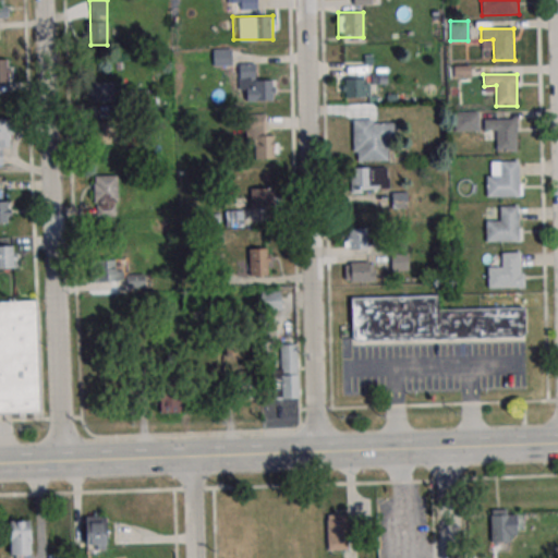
[(370,76),(342,76),(342,97),(370,97),(370,76)]
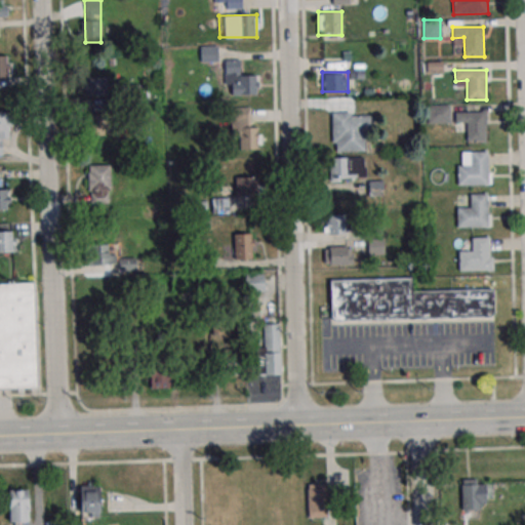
[(256,94),(256,75),(233,75),(233,94),(256,94)]
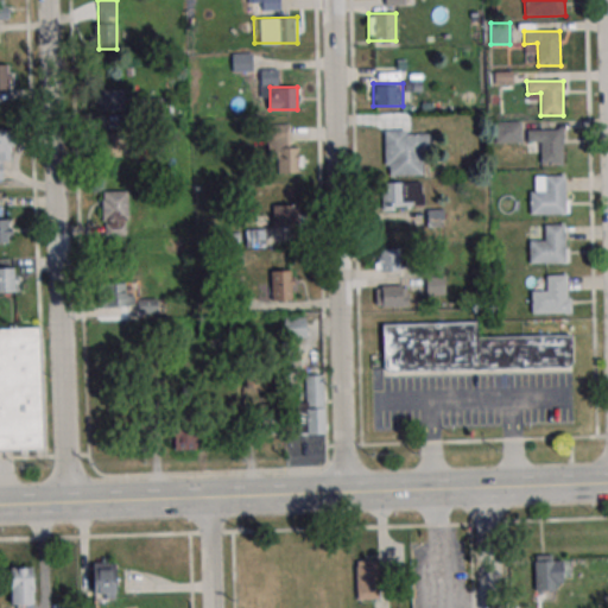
[(126,88),(96,88),(96,109),(126,109),(126,88)]
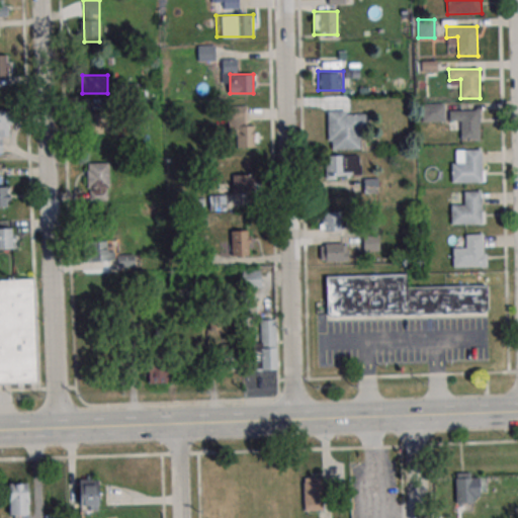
[(246,106),(229,106),(229,136),(236,136),(236,148),(255,148),(255,126),(246,126),(246,106)]
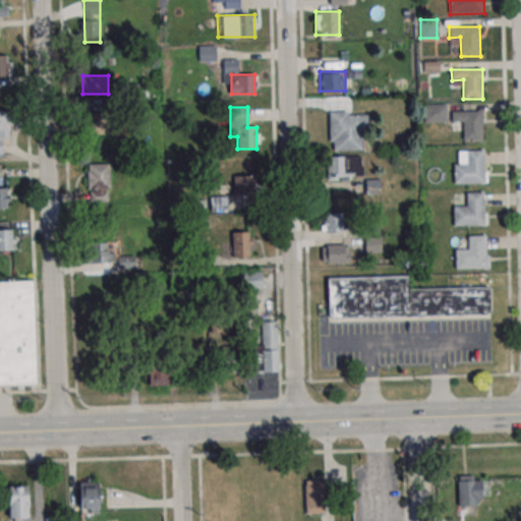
[(10,137),(10,112),(0,111),(0,154),(1,155),(1,137),(10,137)]
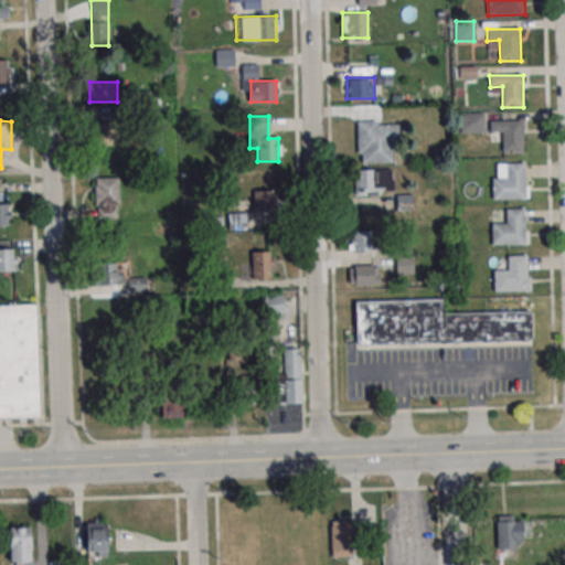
[(356,163),(396,163),(396,120),(356,120),(356,163)]
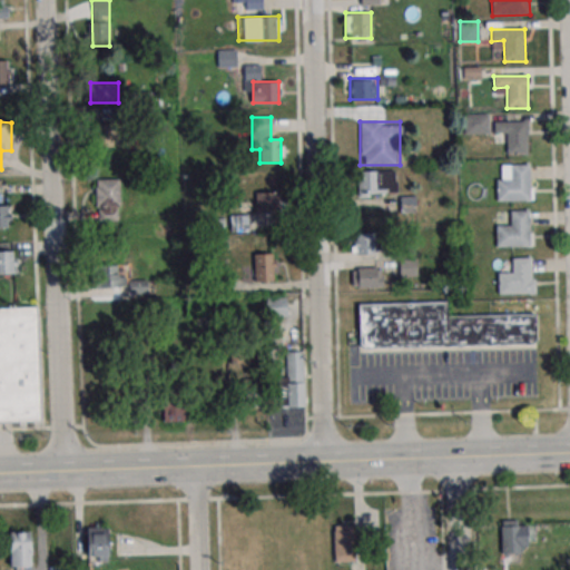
[(493,123),(528,121),(528,154),(507,155),(507,134),(493,134),(493,123)]
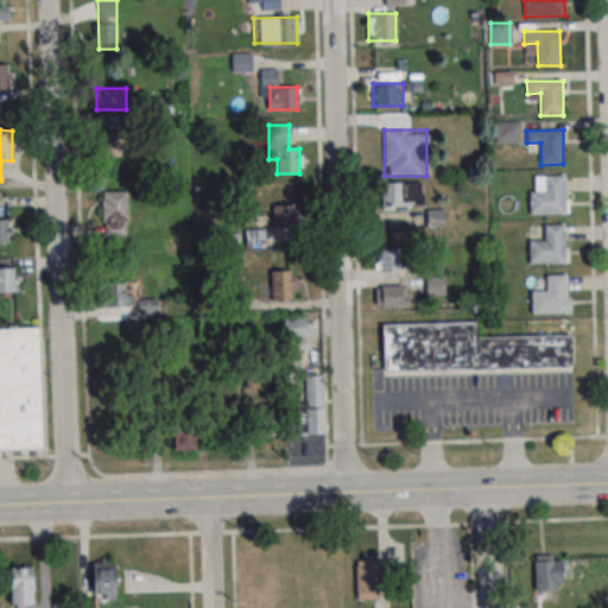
[(544,177),(564,176),(565,214),(530,215),(530,192),(545,192),(544,177)]
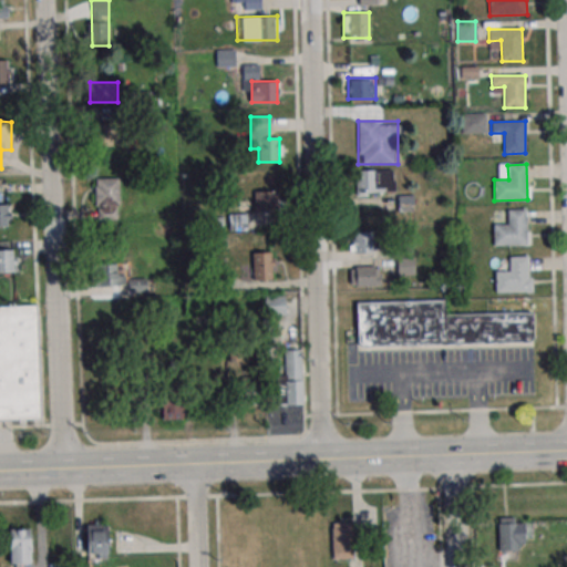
[(395,171),(357,171),(357,195),(395,195),(395,171)]
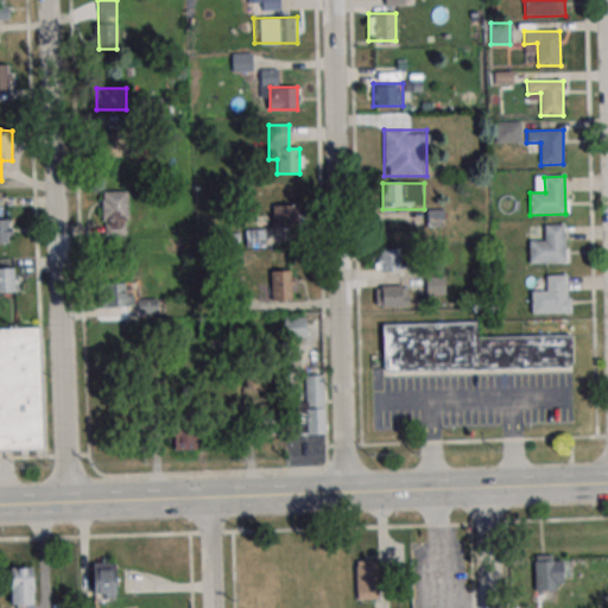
[(127,235),(127,191),(102,191),(102,235),(127,235)]
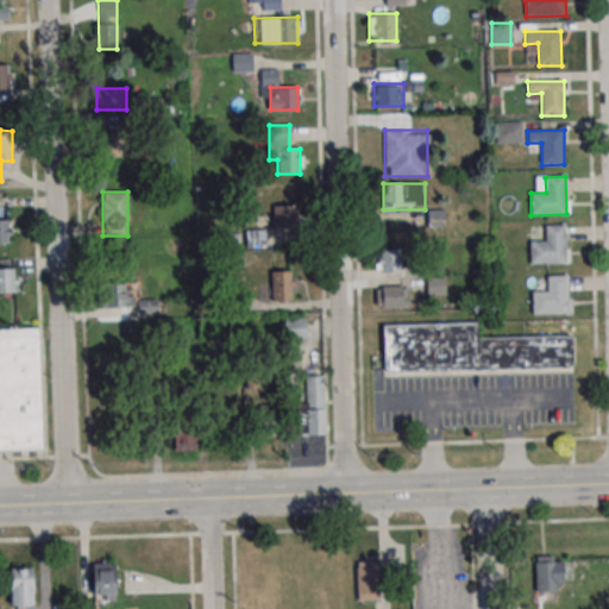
[(274,206),(274,228),(301,228),(301,206),(274,206)]
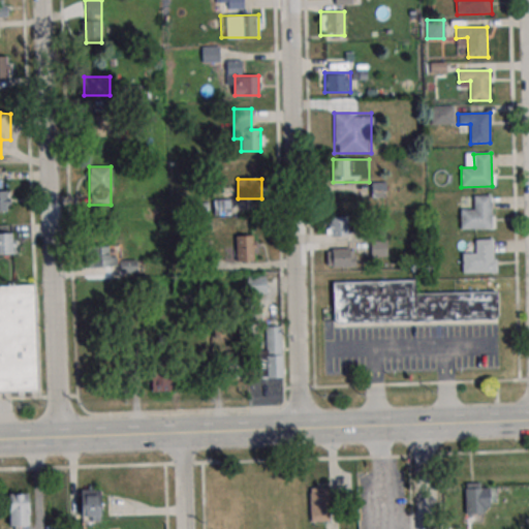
[(372,196),(385,196),(385,183),(372,183),(372,196)]
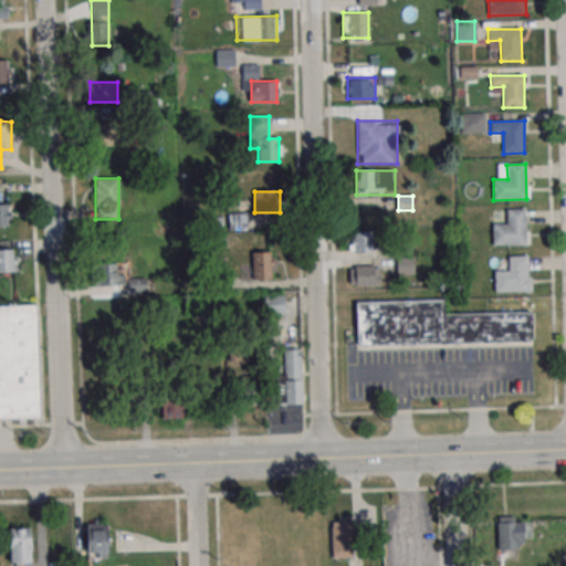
[(0,203),(0,226),(11,227),(11,203),(0,203)]
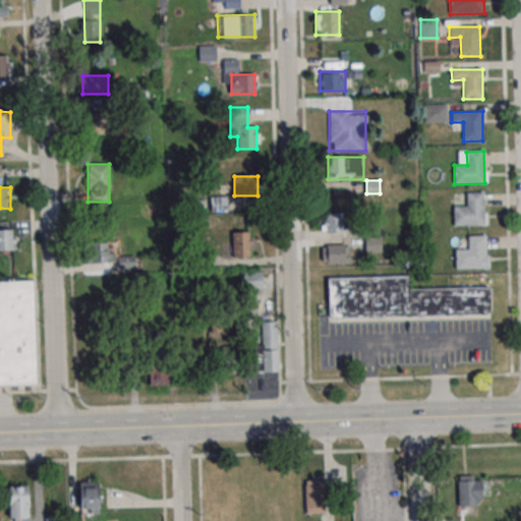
[(466,194),(483,193),(484,226),(454,227),(453,208),(466,207),(466,194)]
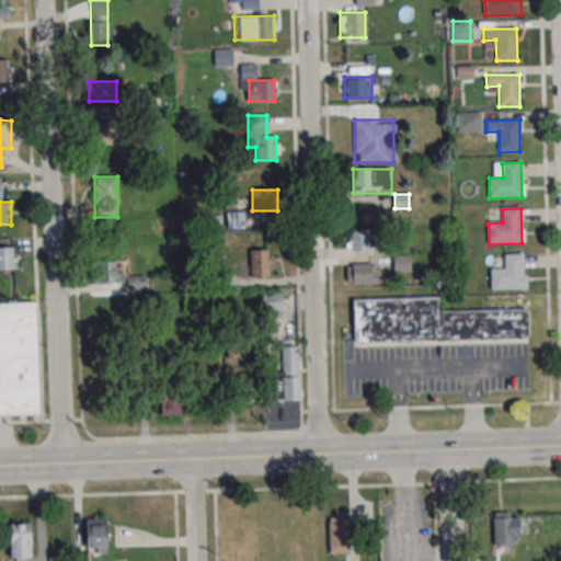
[(244,212),(227,212),(227,228),(244,228),(244,212)]
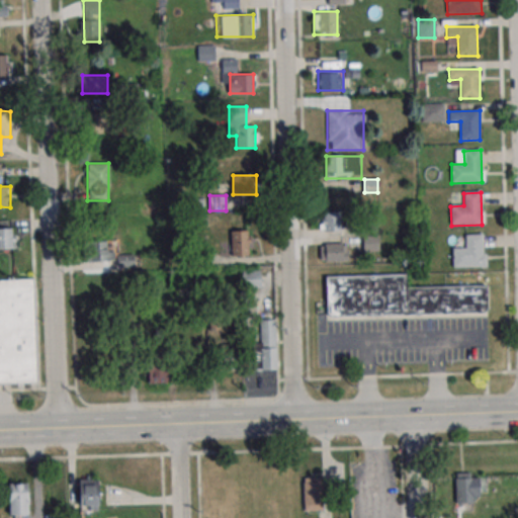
[(320,211),(320,231),(340,231),(340,211),(320,211)]
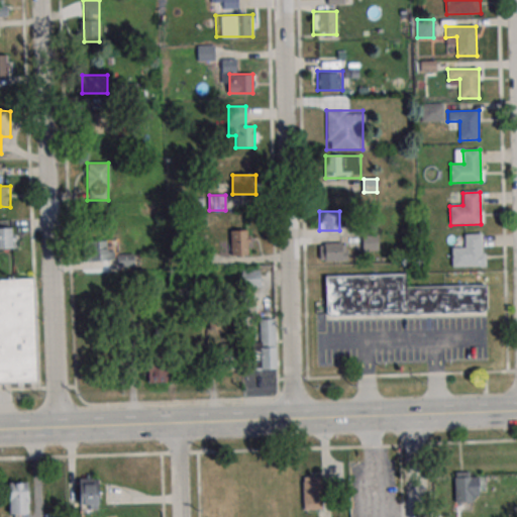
[(0,248),(16,248),(16,228),(0,227),(0,248)]
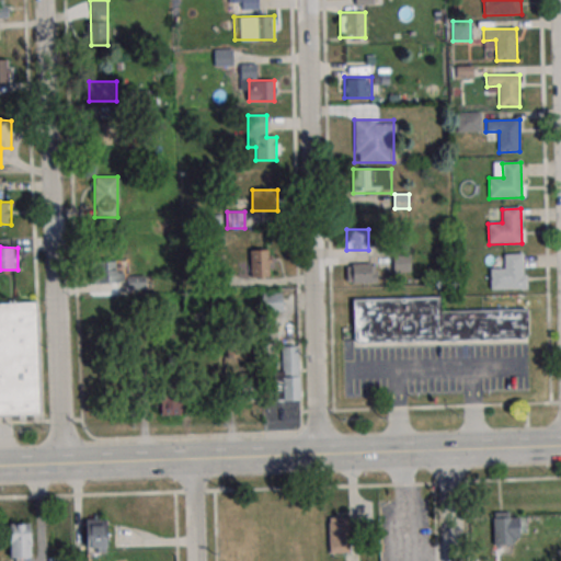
[(270,277),(270,250),(249,250),(249,277),(270,277)]
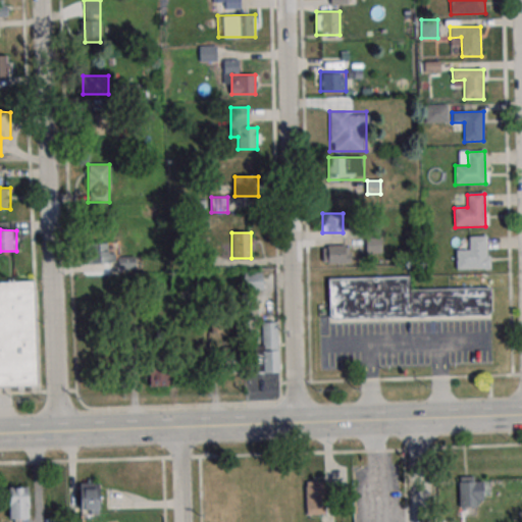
[(468,238),(485,237),(486,269),(456,270),(456,251),(469,251),(468,238)]
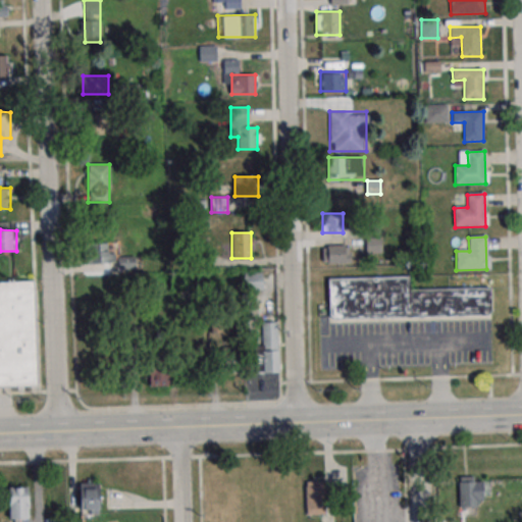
[(89,262),(113,262),(113,242),(89,242),(89,262)]
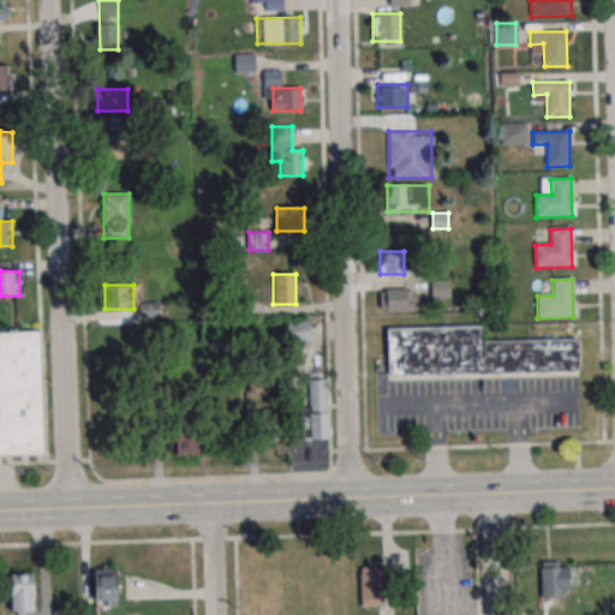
[(412,288),(380,288),(380,310),(412,310),(412,288)]
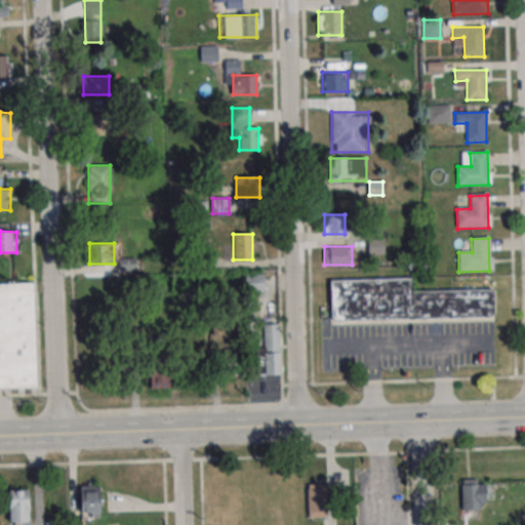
[(139,271),(139,257),(120,257),(120,271),(139,271)]
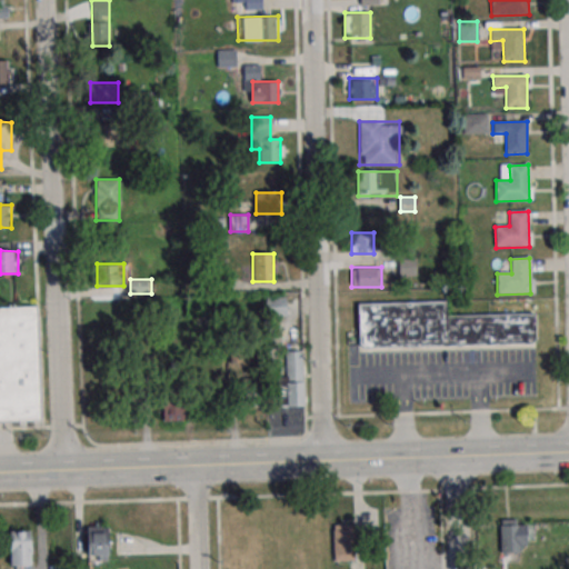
[(267,298),(267,316),(286,316),(286,298),(267,298)]
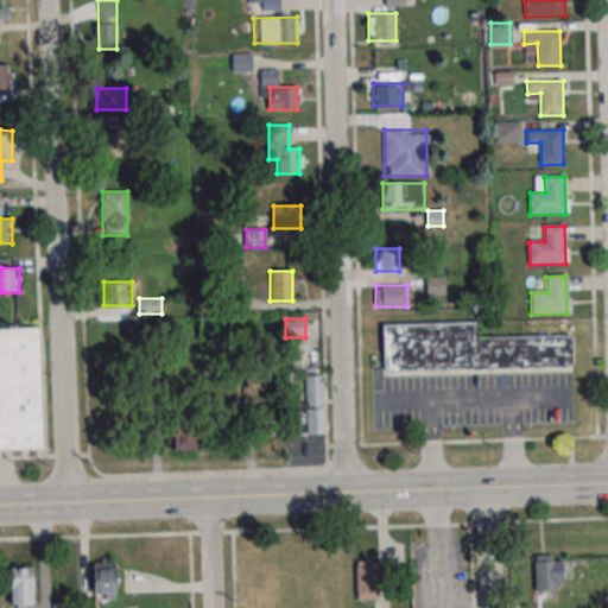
[(381,323),(382,371),(571,366),(570,334),(476,337),(475,321),(381,323)]
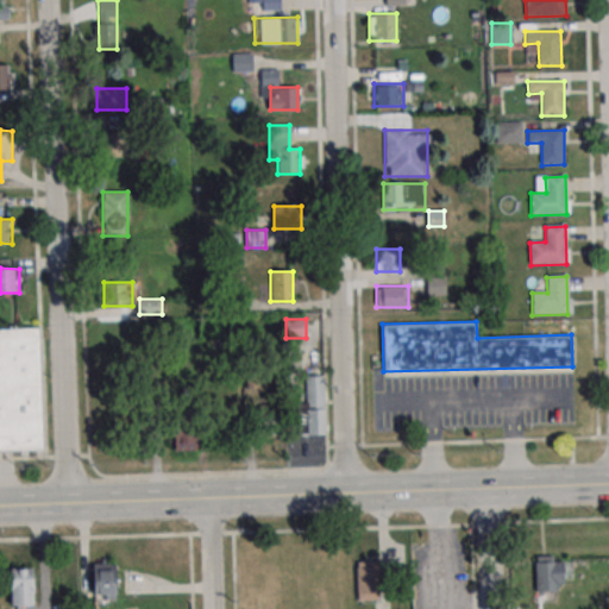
[(0,330),(0,450),(42,450),(39,330),(0,330)]
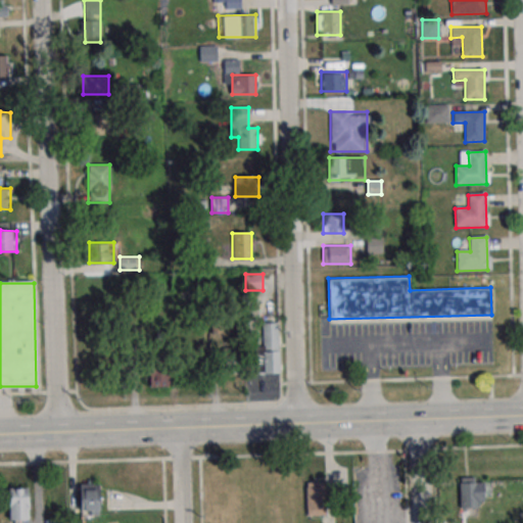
[(279,373),(278,323),(263,323),(263,357),(256,357),(257,373),(279,373)]
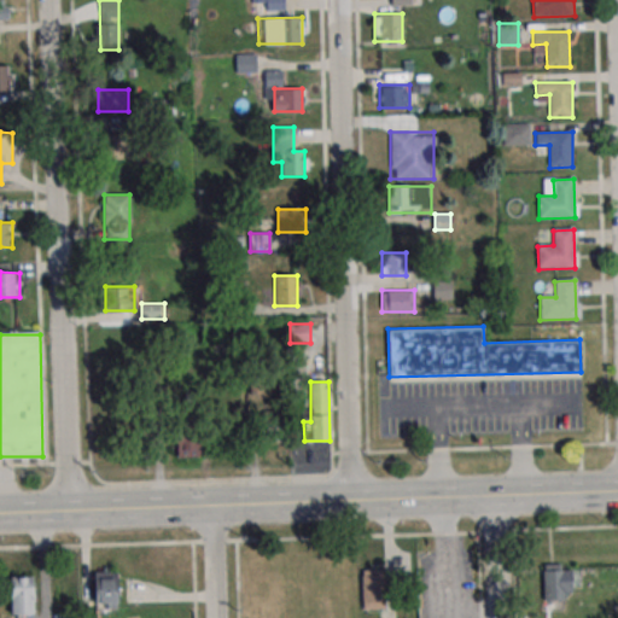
[(280,442),(280,412),(257,412),(257,442),(280,442)]
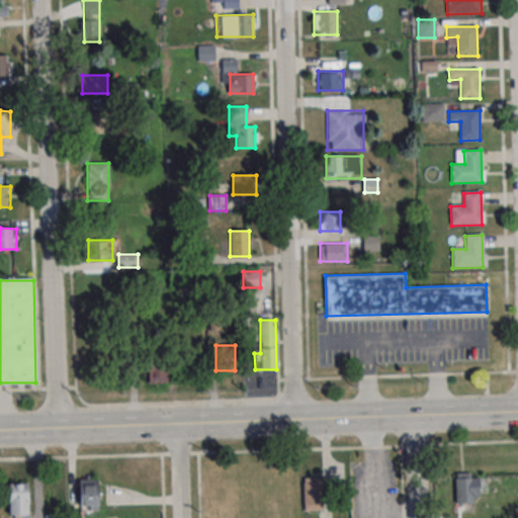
[(147,382),(166,382),(166,357),(147,357),(147,382)]
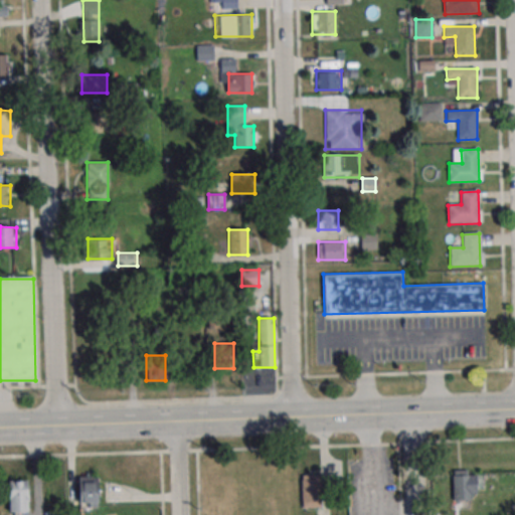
[(452,500),(476,500),(476,469),(452,469),(452,500)]
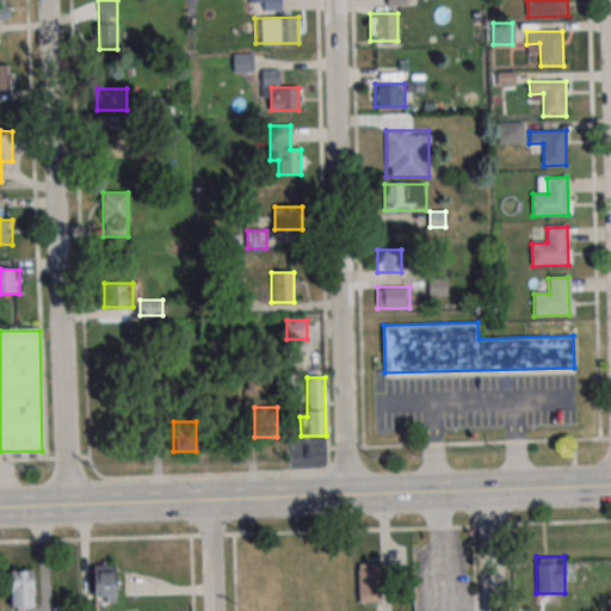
[(357,563),(357,603),(378,603),(378,563),(357,563)]
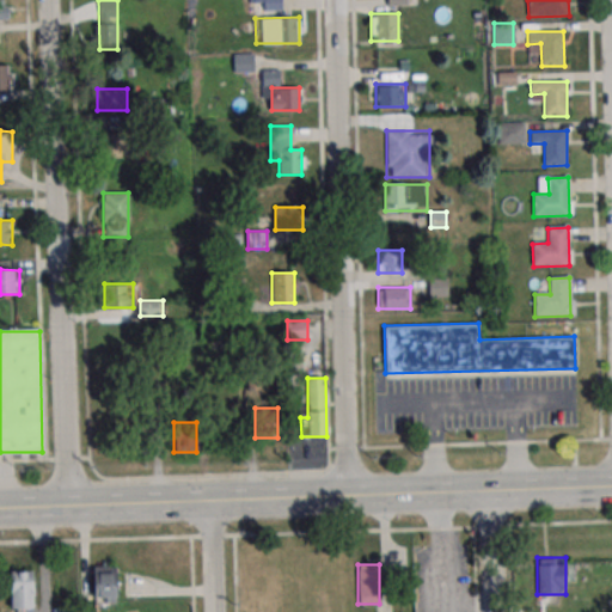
[(92,565),(92,603),(116,603),(116,565),(92,565)]
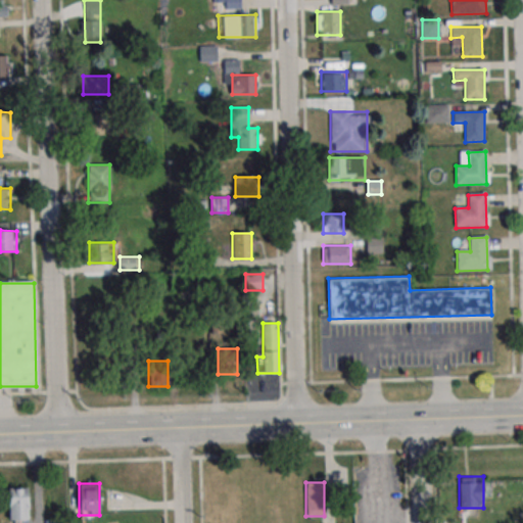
[(8,521),(28,521),(28,488),(8,488),(8,521)]
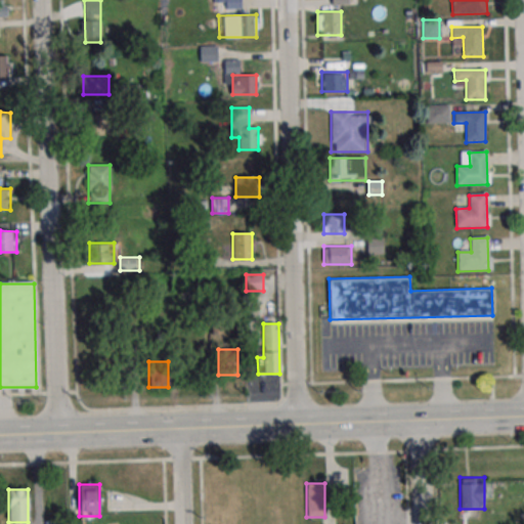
[(450,507),(451,493),(441,492),(440,506),(450,507)]
